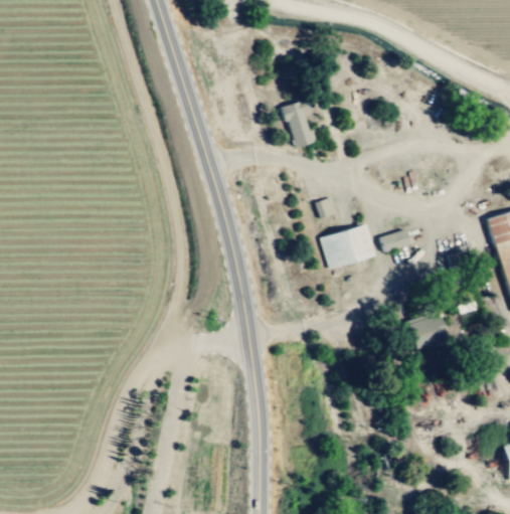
[(283,107),(295,149),(314,143),(305,113),(314,110),(311,99),(283,107)]
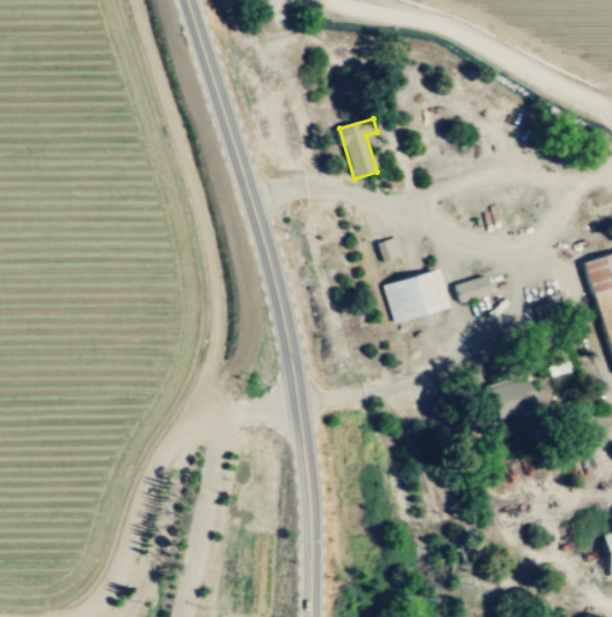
[(384,263),(404,257),(397,237),(378,244),(384,263)]
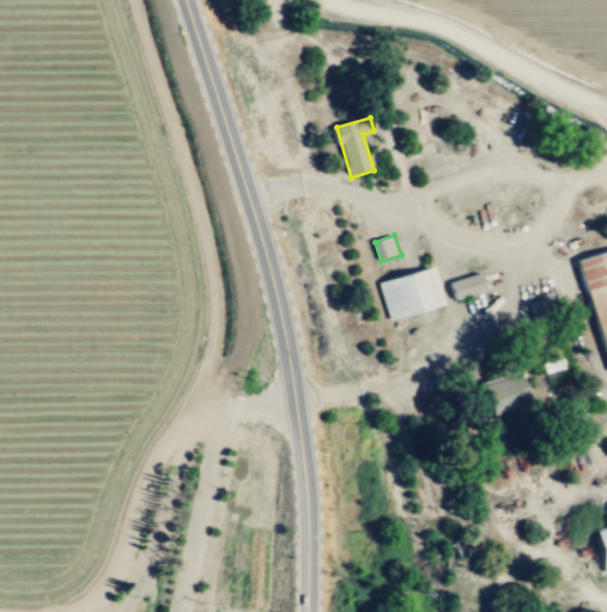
[(606,252),(582,259),(606,350),(606,252)]
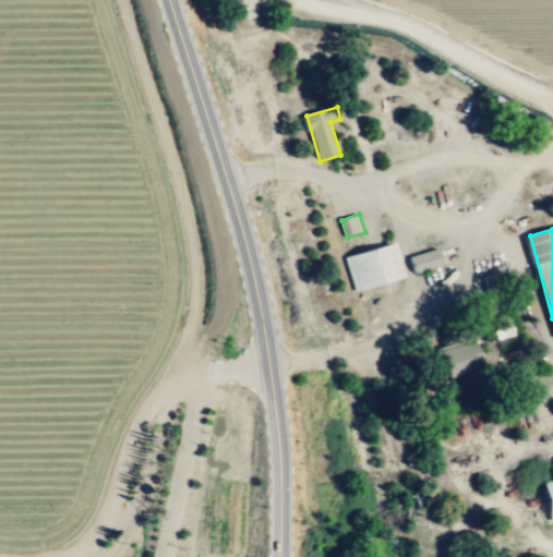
[(407,278),(397,243),(347,257),(356,291),(407,278)]
